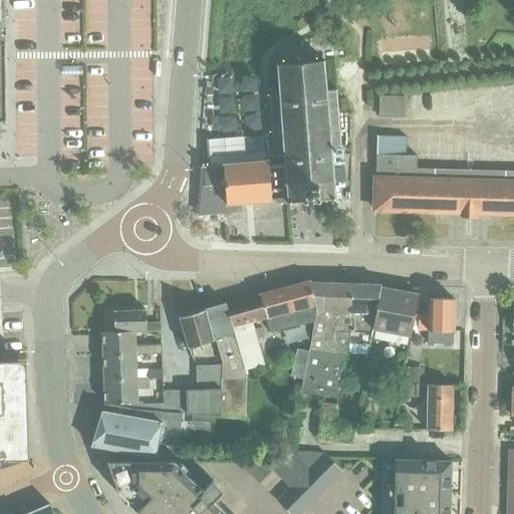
[(203,167),(199,214),(238,211),(237,204),(247,203),(252,203),(275,201),(276,204),(288,203),(288,205),(291,205),(291,203),(305,202),(305,205),(306,205),(307,205),(306,202),(317,201),(317,204),(319,204),(319,201),(331,200),(332,202),(335,201),(335,200),(334,199),(336,199),(334,184),(333,171),(332,149),(341,148),(337,89),(327,89),(324,60),(324,58),(284,62),(273,63),(273,66),(265,66),(271,135),(208,139),(210,166),(203,167)]
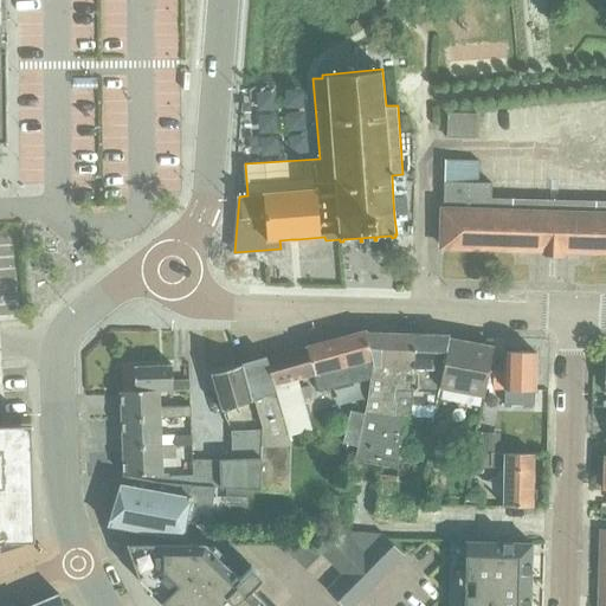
[(605,200),(490,198),(491,184),(478,182),(478,160),(444,160),(444,210),(443,210),(442,247),(543,250),(543,255),(561,255),(561,251),(605,251),(605,200)]
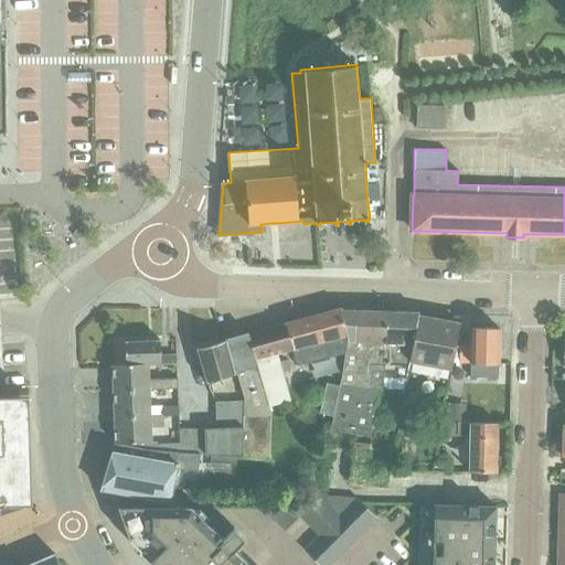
[(377,187),(366,188),(368,202),(379,202),(377,187)]
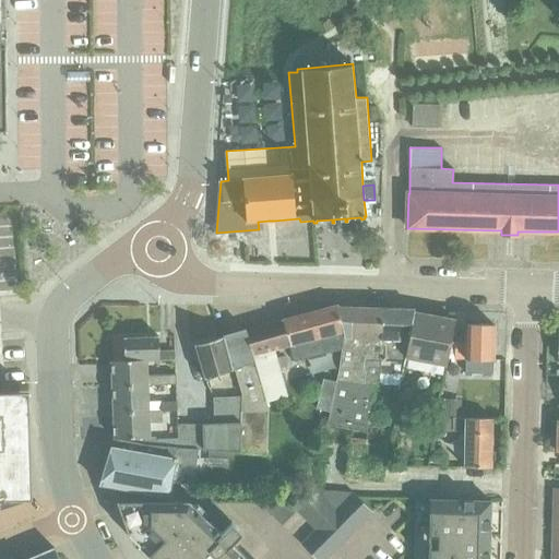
[(336,307),(242,332),(251,358),(263,404),(268,403),(287,397),(275,355),(289,351),(293,365),(341,353),(344,332),(336,309),(336,307)]
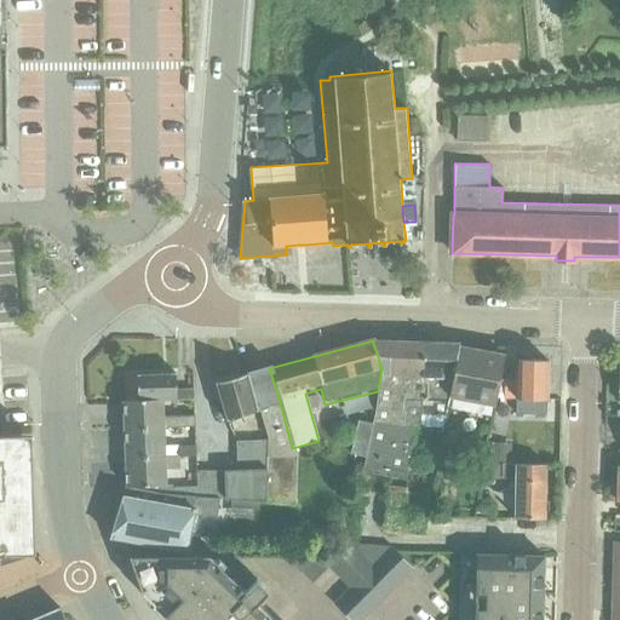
[(378,391),(377,401),(363,469),(406,480),(412,423),(420,424),(420,414),(420,400),(423,344),(373,343),(382,368),(378,391)]
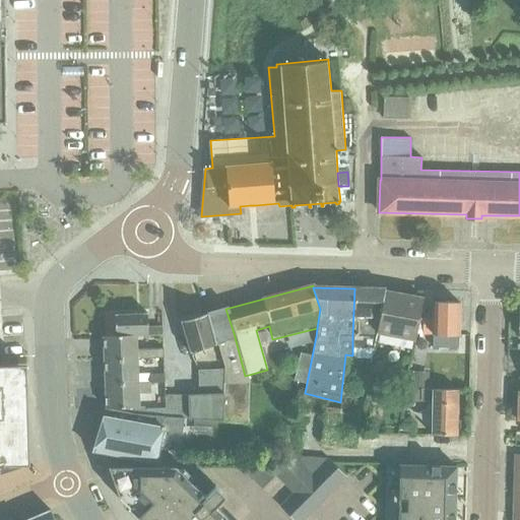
[(352,335),(352,347),(352,351),(374,352),(377,333),(377,334),(385,291),(385,289),(354,288),(352,335)]
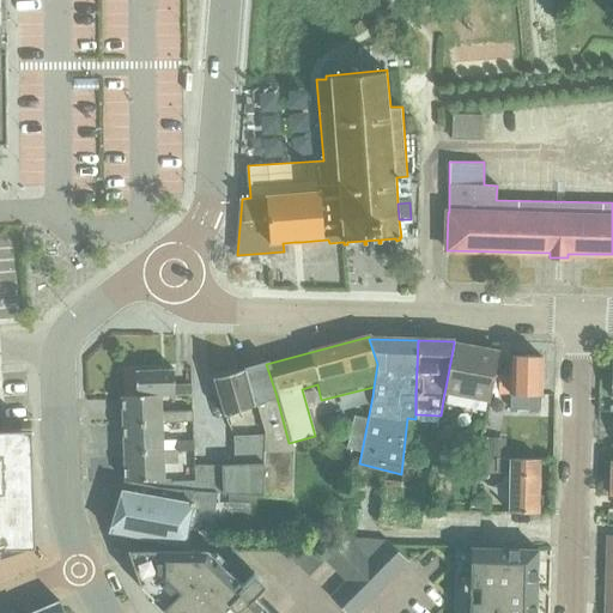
[(498,352),(454,344),(444,394),(489,402),(498,352)]
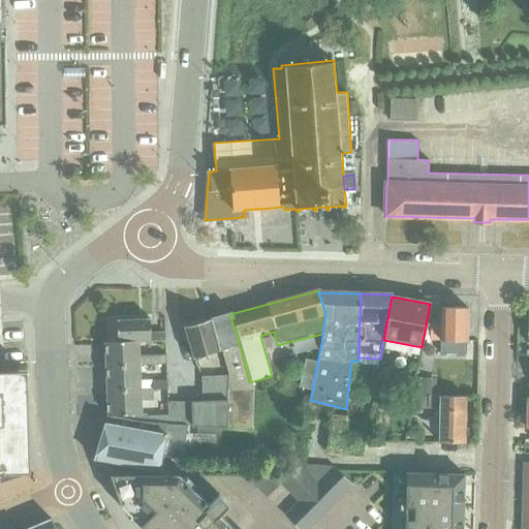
[(431,324),(430,339),(440,339),(440,353),(466,354),(466,343),(467,329),(467,308),(441,307),(441,324),(431,324)]
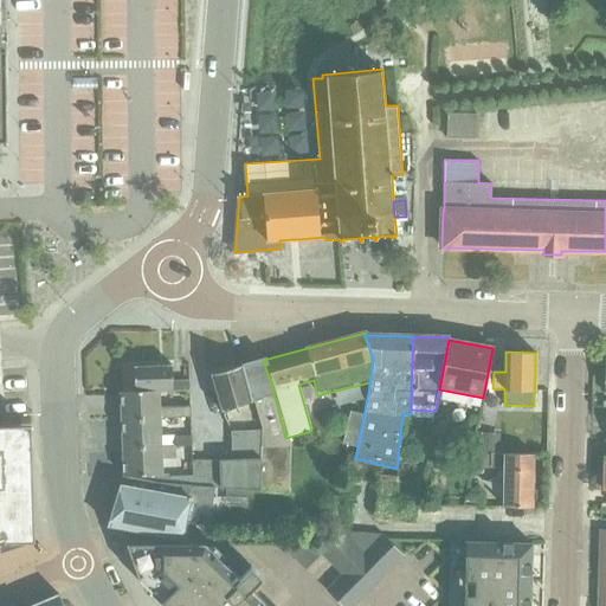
[(251,393),(272,388),(263,360),(243,365),(251,393)]
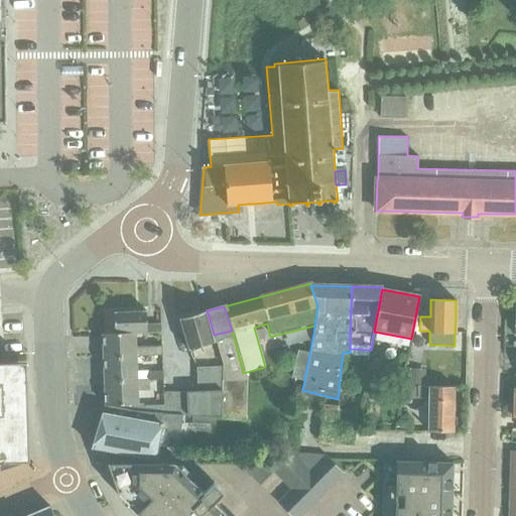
[(114,312),(115,333),(115,334),(135,333),(135,334),(161,332),(161,325),(147,325),(146,310),(114,312)]
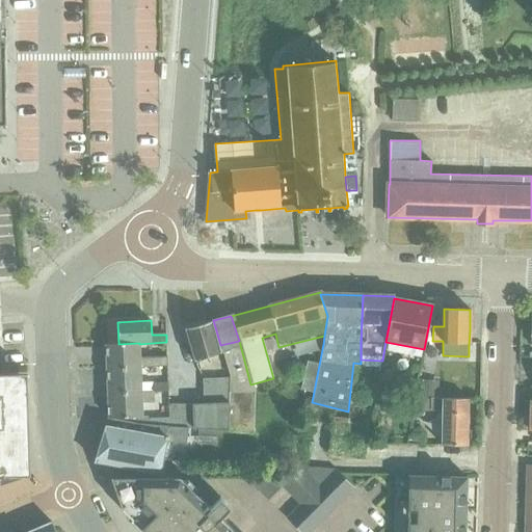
[(222,351),(220,345),(213,320),(185,327),(193,360),(222,351)]
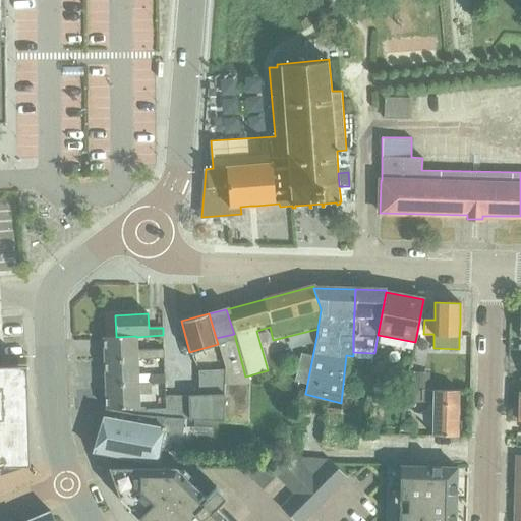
[(216,338),(218,344),(225,369),(225,381),(224,393),(223,422),(249,423),(250,382),(249,375),(245,377),(234,334),(216,338)]
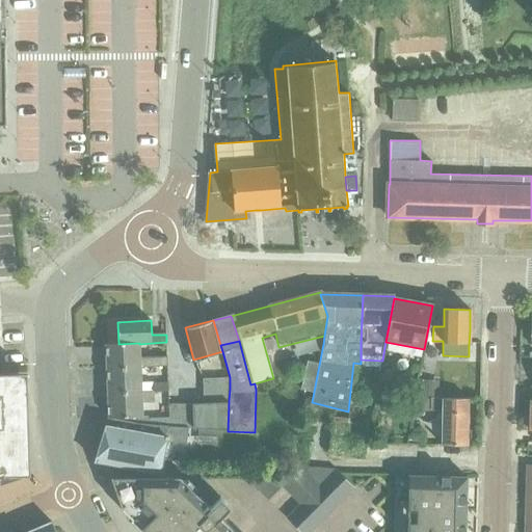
[(106,344),(107,369),(140,367),(167,366),(167,356),(140,357),(139,344),(139,343),(118,344),(118,343),(106,344)]
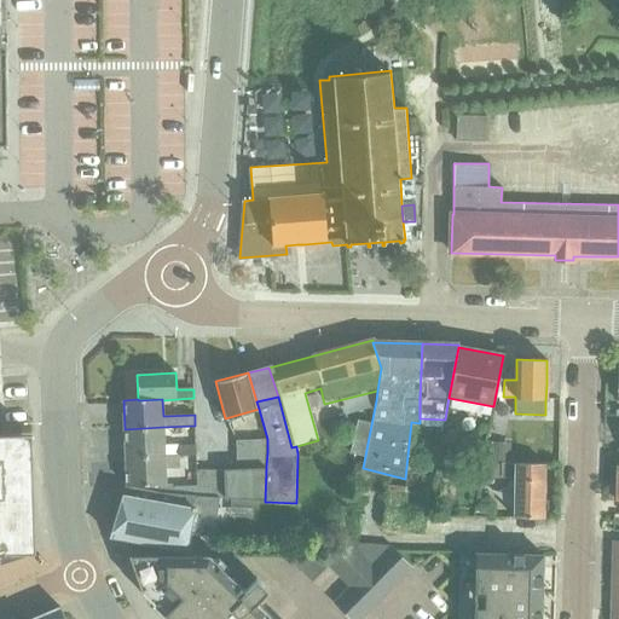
[(165,456),(180,456),(180,455),(196,455),(196,445),(165,445),(163,427),(125,429),(126,457),(165,456)]
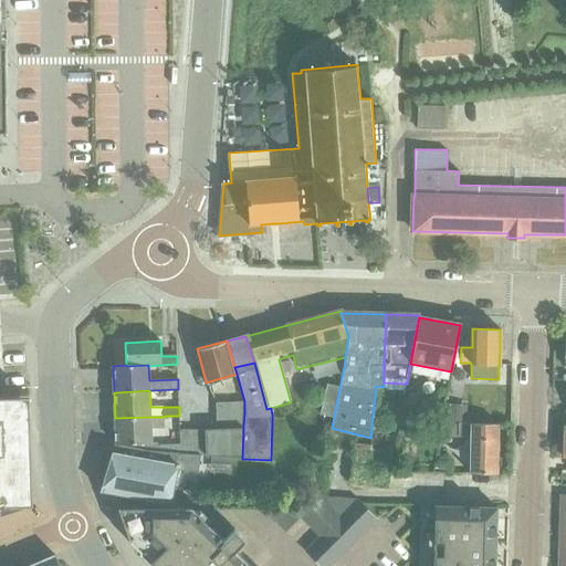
[(0,516),(20,511),(31,506),(32,506),(30,437),(29,397),(0,398),(0,516)]
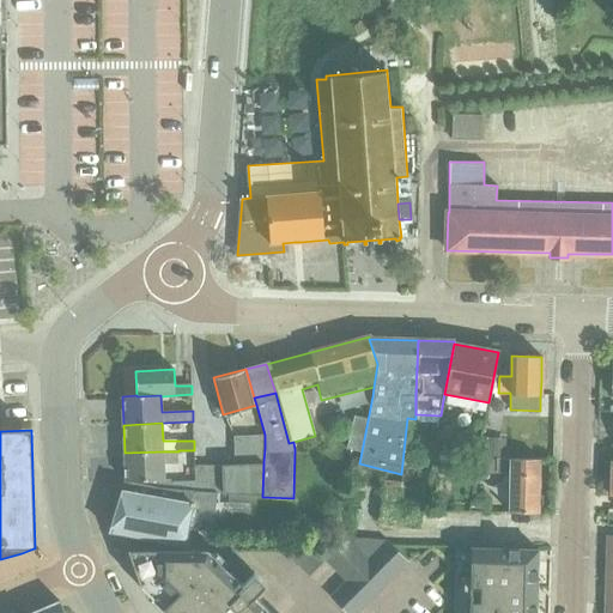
[(234,435),(234,449),(265,448),(265,435),(234,435)]
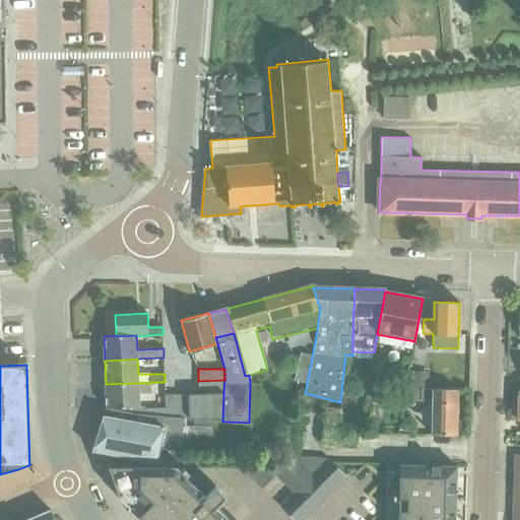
[(198,381),(199,393),(223,392),(224,380),(198,381)]
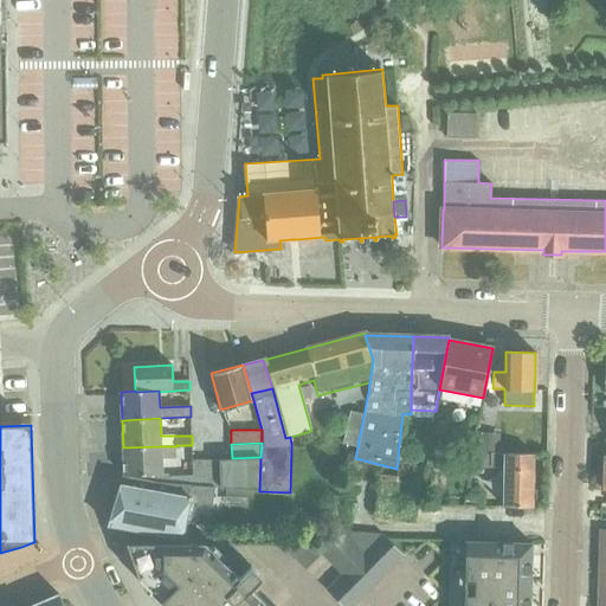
[(189,483),(191,487),(193,487),(206,488),(205,459),(192,461),(193,475),(169,476),(169,474),(165,474),(163,458),(176,457),(176,446),(161,446),(123,447),(124,476),(189,483)]
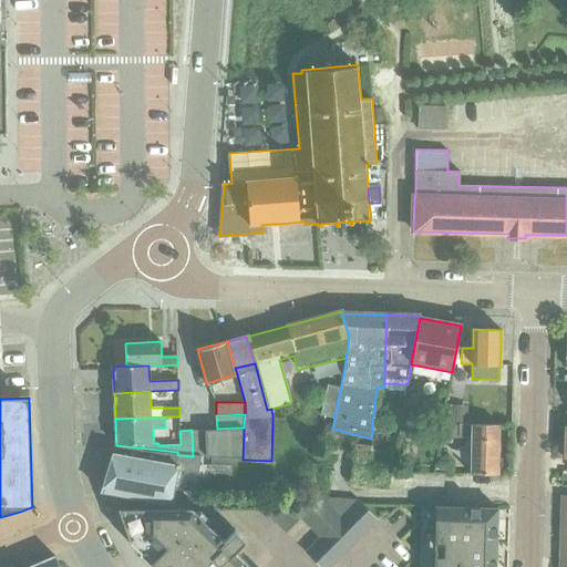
[(460,424),(459,437),(472,437),(471,474),(497,475),(497,471),(501,471),(501,460),(497,460),(498,425),(460,424)]
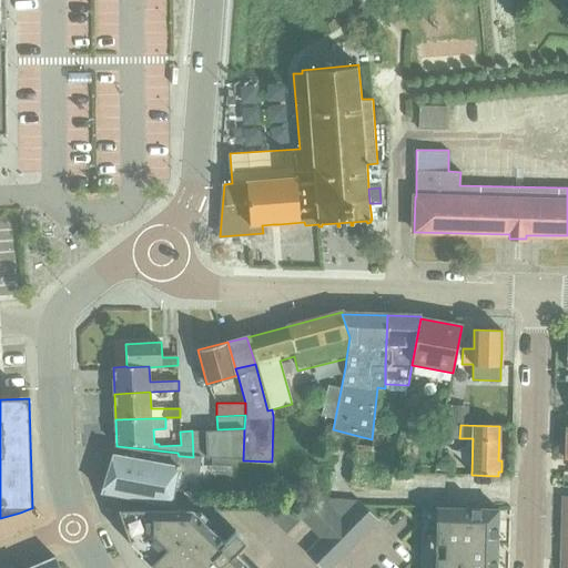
[(243,460),(244,428),(217,429),(205,429),(206,458),(243,460)]
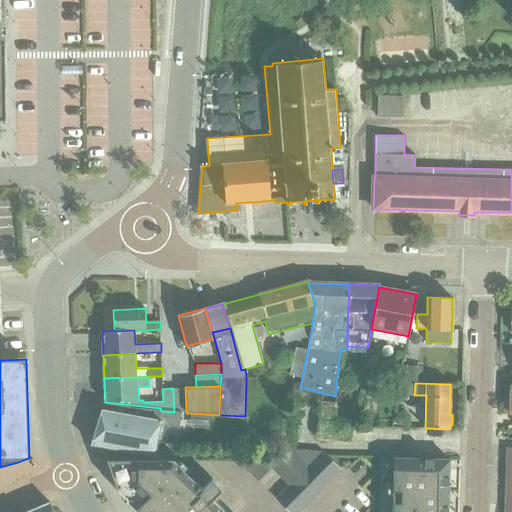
[(181,412),(186,413),(185,387),(173,388),(174,412),(181,412)]
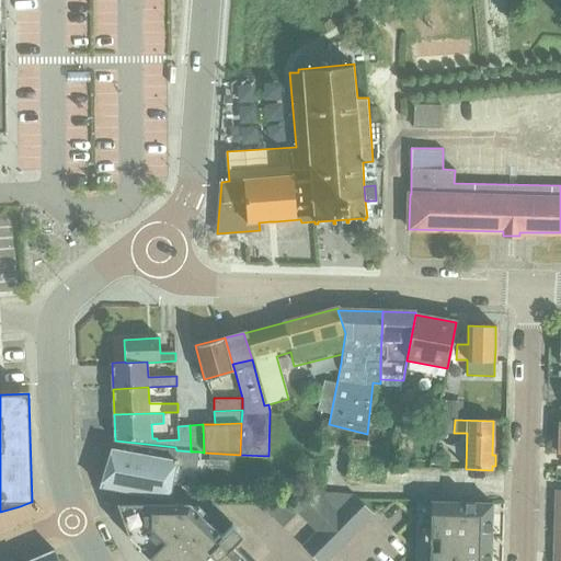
[(198,451),(191,451),(179,450),(176,450),(175,447),(115,441),(101,487),(141,495),(169,499),(174,466),(196,469),(198,451)]
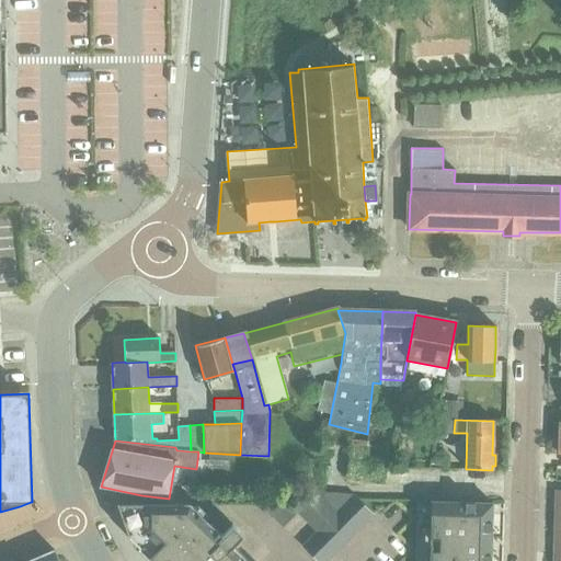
[(370,466),(364,465),(367,442),(352,441),(348,479),(385,482),(386,466),(382,466),(382,461),(371,460),(370,466)]
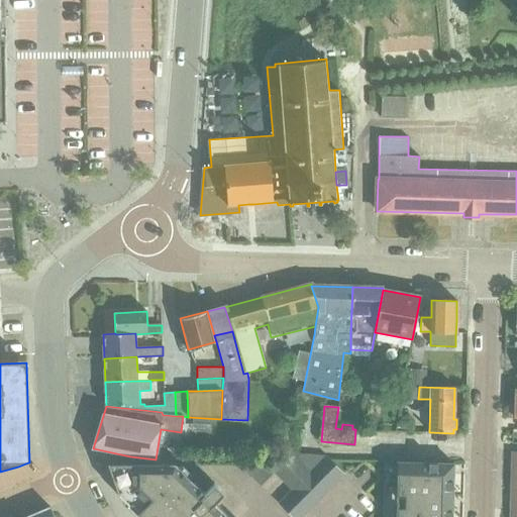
[(291,516),(301,516),(344,474),(327,455),(292,452),(273,472),(292,490),(279,504),(291,516)]
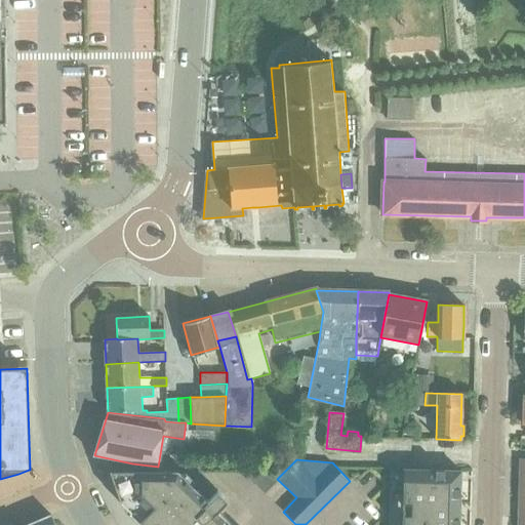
[(459,524),(460,471),(403,470),(401,524),(459,524)]
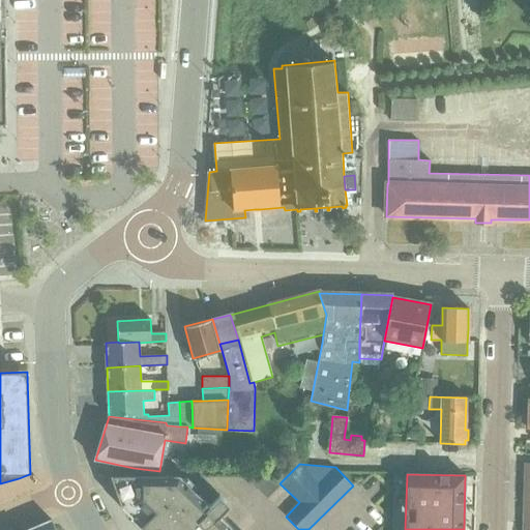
[(234,529),(219,516),(230,505),(219,496),(209,505),(179,475),(111,476),(122,507),(133,518),(133,519),(143,529),(234,529)]
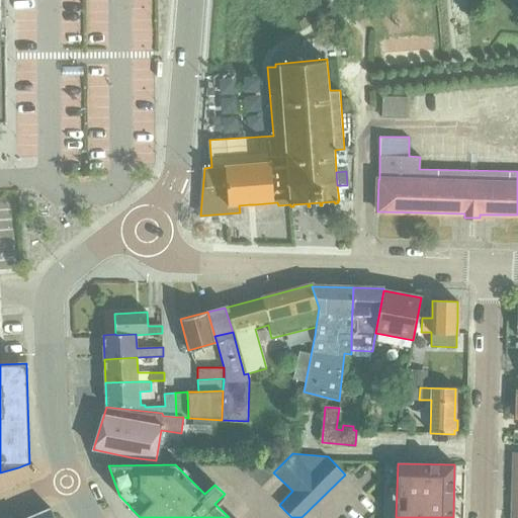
[(26,517),(54,517),(51,508),(26,517)]
